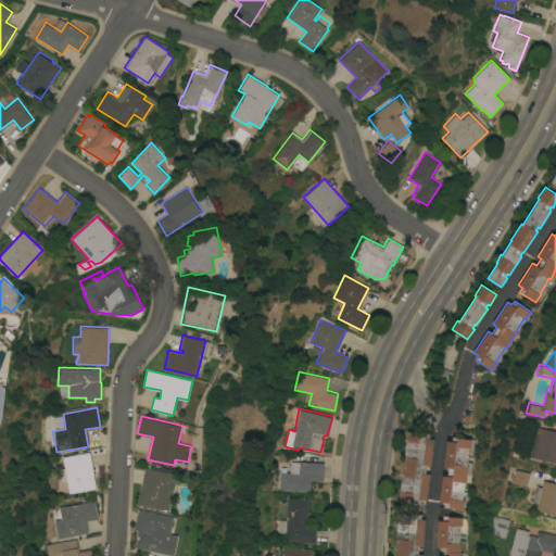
[(555,430),(555,462),(534,457),(535,452),(532,451),(535,434),(540,434),(542,428),(555,430)]
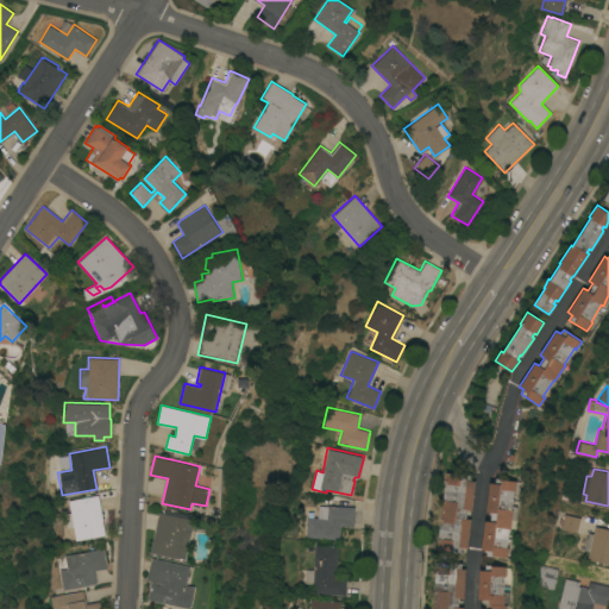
[(446,472),(460,473),(460,472),(471,473),(471,479),(475,481),(471,509),(466,508),(465,518),(470,519),(466,546),(463,546),(463,552),(452,551),(452,550),(437,548),(446,472)]
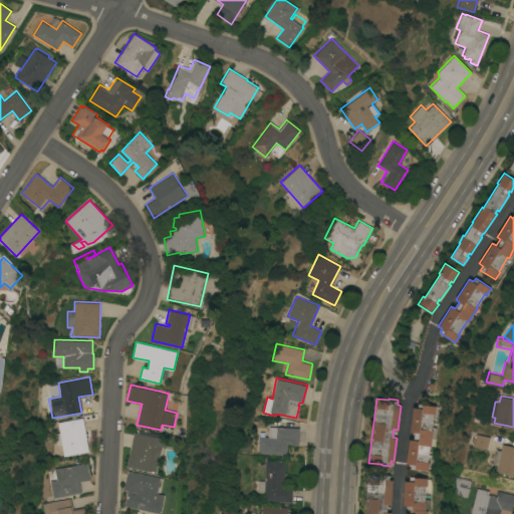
[(409,439),(414,440),(415,432),(410,431),(413,407),(418,408),(419,404),(436,406),(435,413),(433,413),(432,427),(437,427),(435,438),(431,438),(431,445),(429,445),(427,462),(429,462),(428,470),(411,468),(411,464),(406,463),(409,439)]
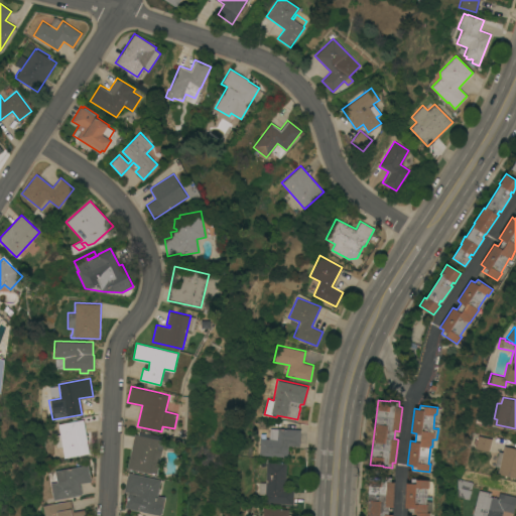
[(83,419),(89,453),(63,458),(61,445),(55,446),(53,434),(59,433),(57,423),(83,419)]
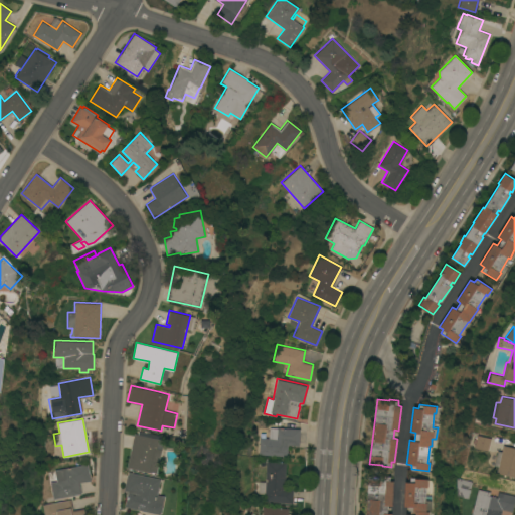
[(259,454),(259,437),(269,438),(269,426),(276,427),(276,426),(300,427),(299,445),(287,444),(287,455),(259,454)]
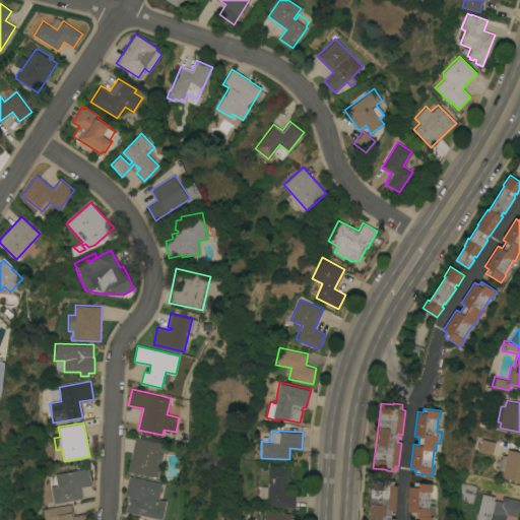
[(135,437),(160,443),(158,452),(164,453),(158,476),(155,476),(155,477),(128,471),(135,437)]
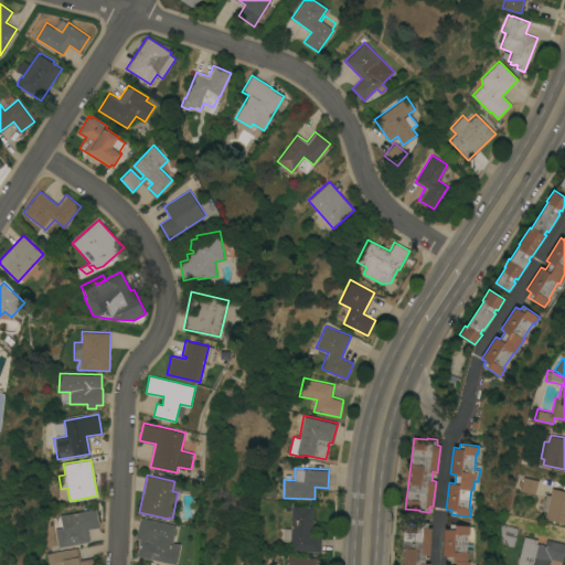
[(521,490),(521,486),(519,486),(520,480),(523,480),(523,477),(539,480),(539,481),(536,491),(535,493),(521,490)]
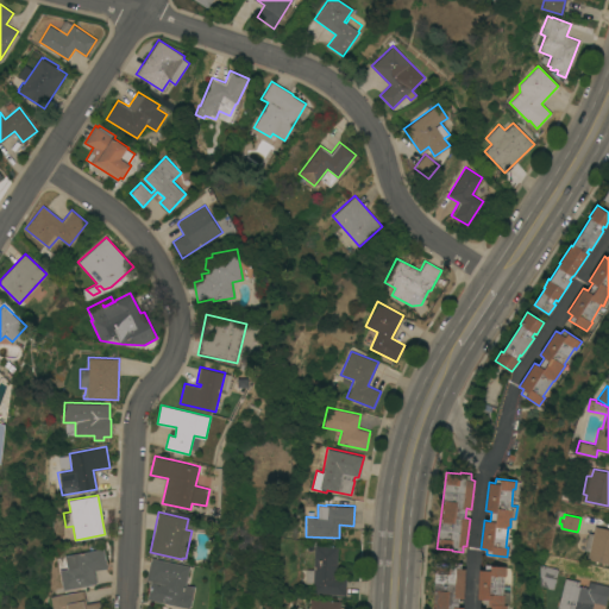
[(608,528),(608,563),(588,558),(589,551),(584,550),(589,532),(594,533),(595,526),(608,528)]
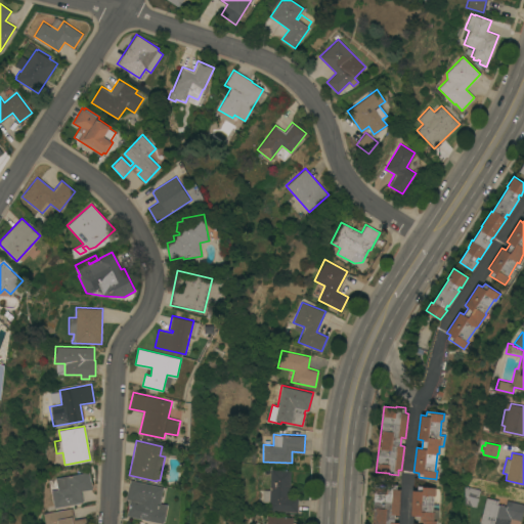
[(291,469),(289,494),(298,495),(297,512),(268,510),(268,501),(262,501),(263,489),(269,489),(270,468),(291,469)]
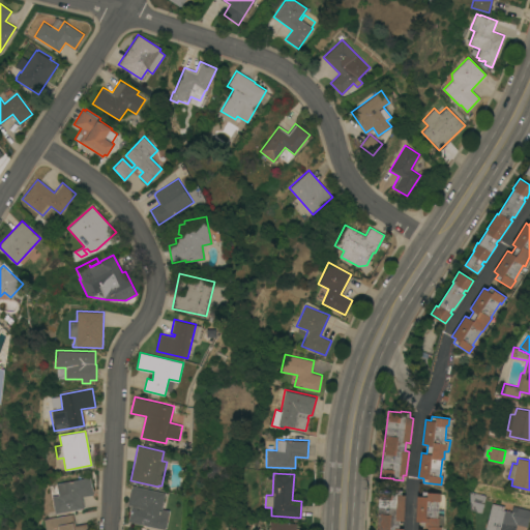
[(90,477),(93,494),(82,496),(84,507),(55,512),(52,496),(58,495),(56,483),(90,477)]
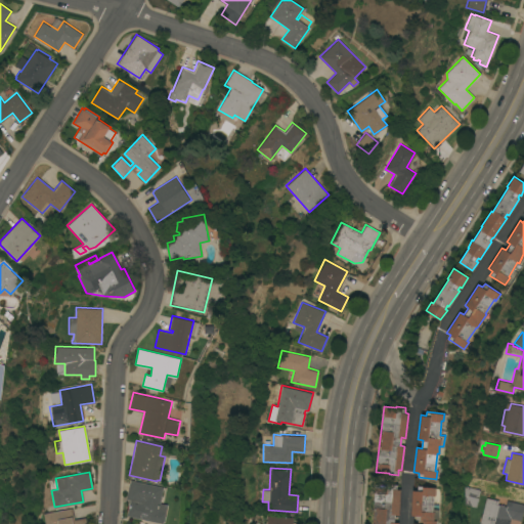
[(164,487),(160,503),(168,504),(164,523),(127,515),(130,499),(126,498),(130,480),(164,487)]
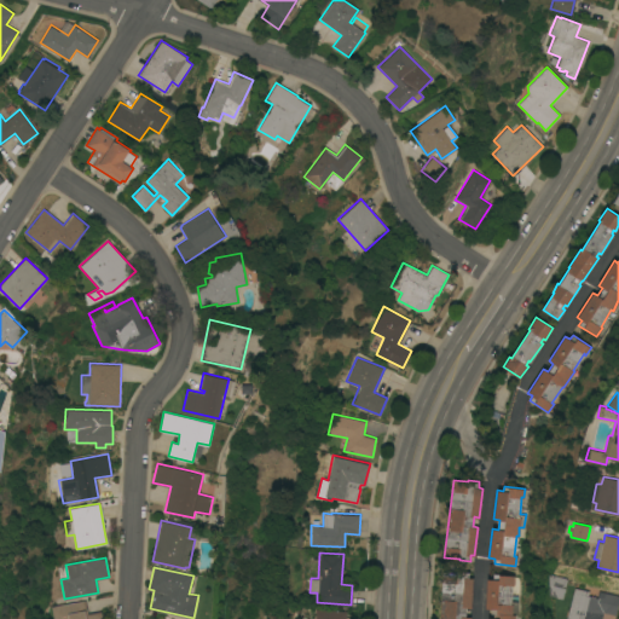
[(439,618),(444,571),(458,572),(458,571),(469,572),(469,577),(473,578),(472,607),(467,607),(466,617),(470,617),(469,618),(439,618)]
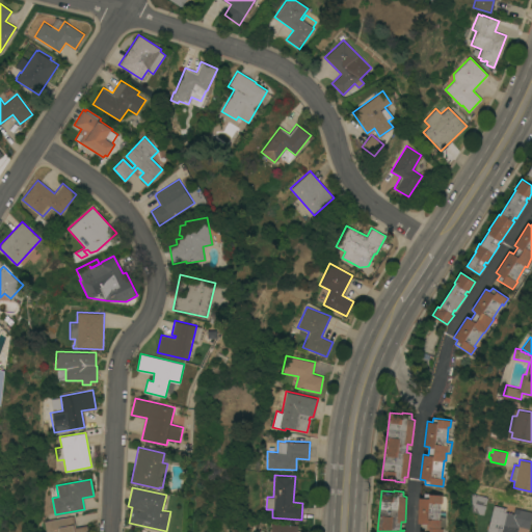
[(487,497),(483,514),(472,511),(472,493),(487,497)]
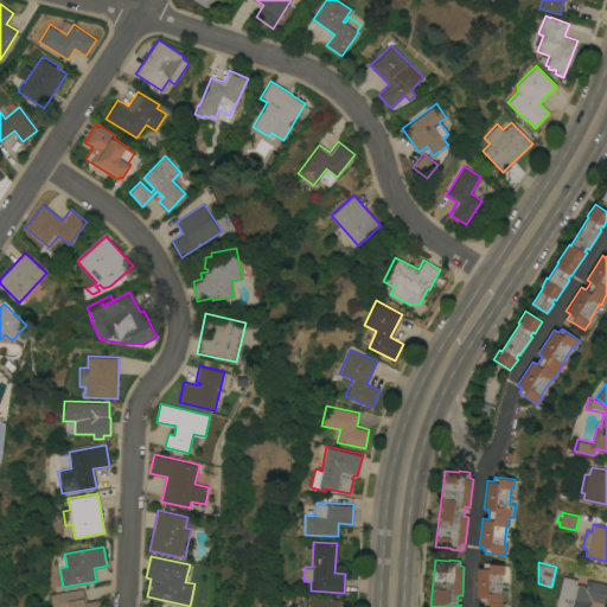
[(477,606),(478,605),(484,606),(484,601),(481,601),(481,596),(477,596),(478,568),(484,568),(484,563),(504,563),(504,573),(502,573),(502,589),(508,589),(506,602),(505,602),(504,606),(477,606)]
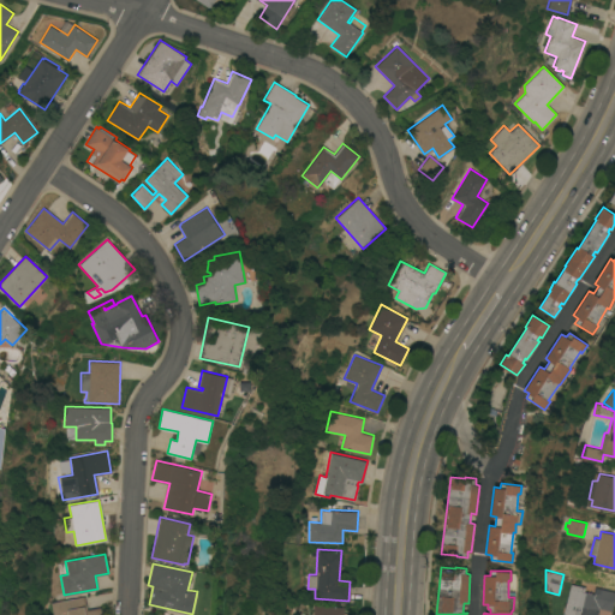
[(562,614),(571,584),(585,586),(584,591),(593,593),(595,586),(614,591),(614,596),(611,610),(599,608),(597,614),(562,614)]
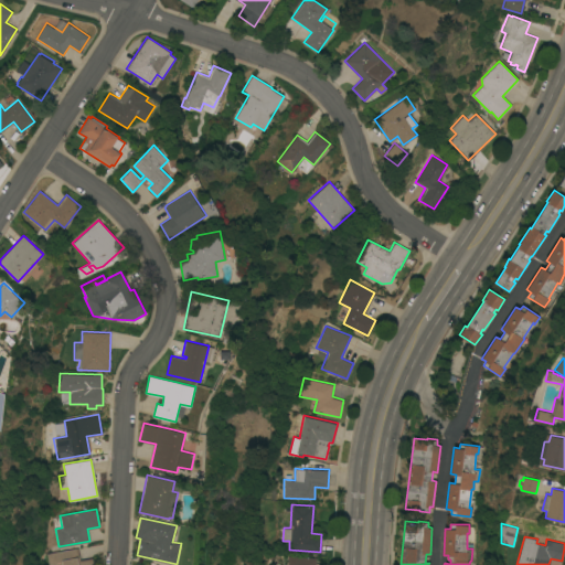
[(77,547),(80,560),(92,557),(93,564),(48,564),(46,553),(77,547)]
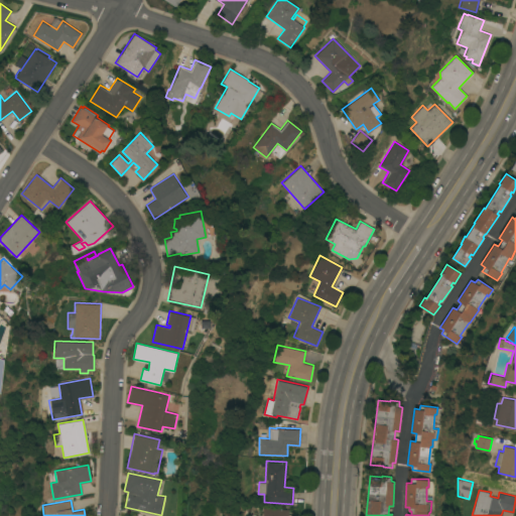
[(288,509),(287,515),(262,515),(263,507),(288,509)]
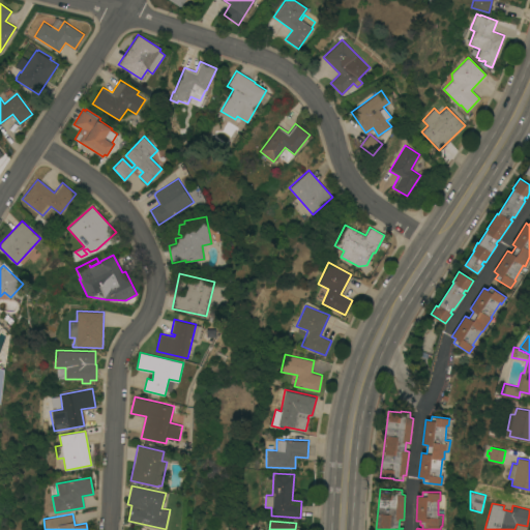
All buildings are outlined.
